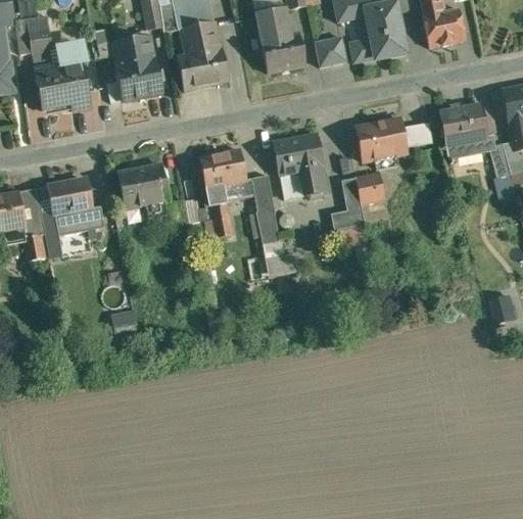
[(12,0),(0,2),(0,91),(12,90),(8,62),(7,62),(1,25),(15,22),(12,0)]
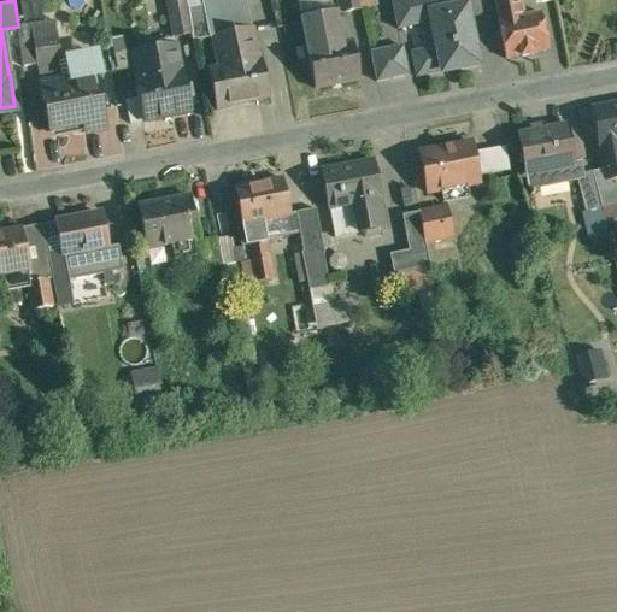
[(171,0),(164,1),(169,35),(191,31),(186,6),(184,0),(171,0)]
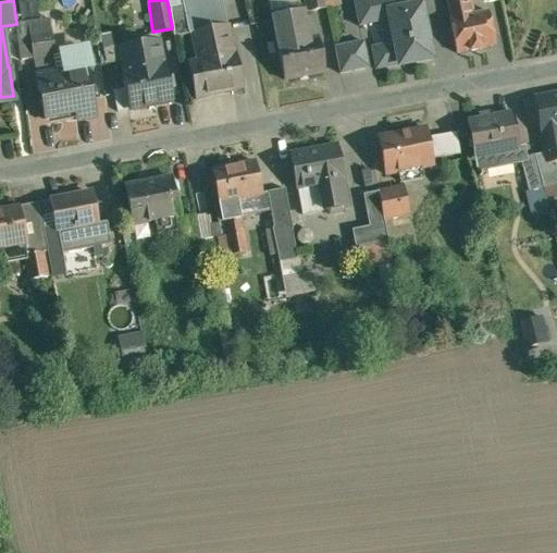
[(195,0),(168,5),(172,28),(173,34),(192,31),(192,29),(225,23),(221,0),(195,0)]
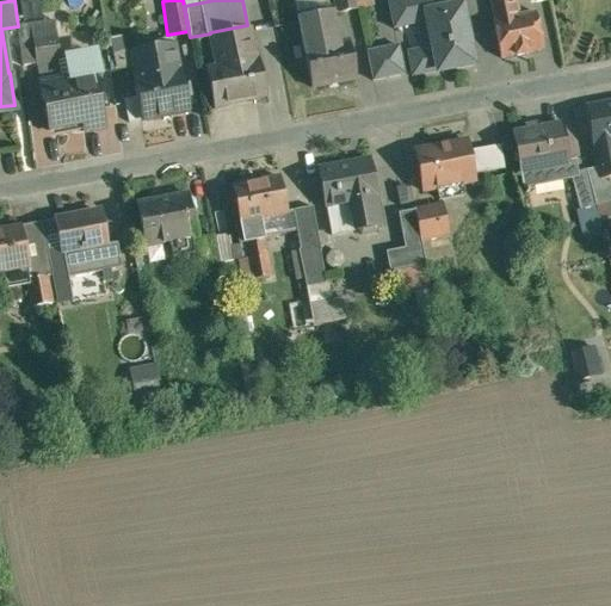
[(389,0),(394,25),(417,20),(423,47),(407,49),(412,72),(438,67),(438,68),(440,68),(440,67),(470,61),(470,63),(473,62),(464,18),(462,19),(458,0),(389,0)]
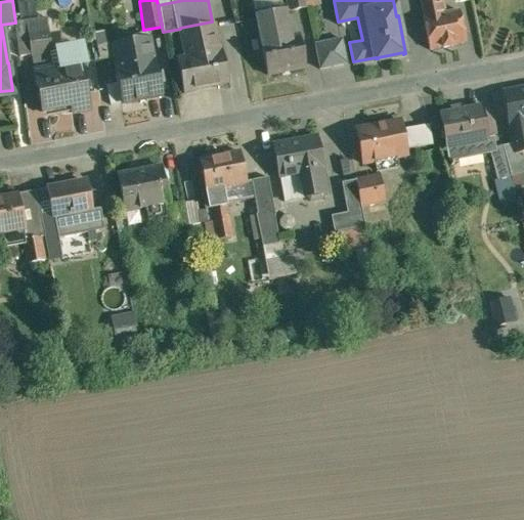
[(421,0),(424,14),(442,10),(440,0),(421,0)]
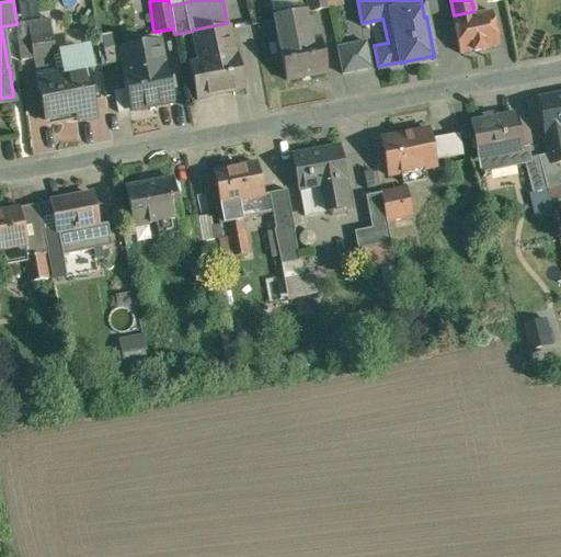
[(454,15),(453,15),(459,49),(472,47),(472,48),(484,46),(484,44),(497,42),(491,8),(473,11),(454,15)]
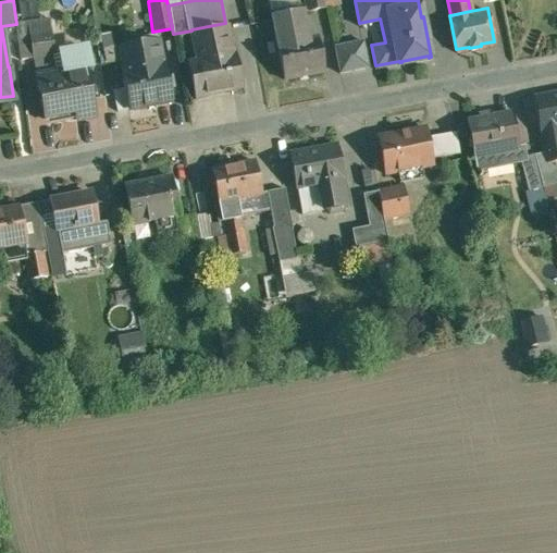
[(305,9),(271,14),(283,76),(324,69),(318,35),(309,36),(305,9)]
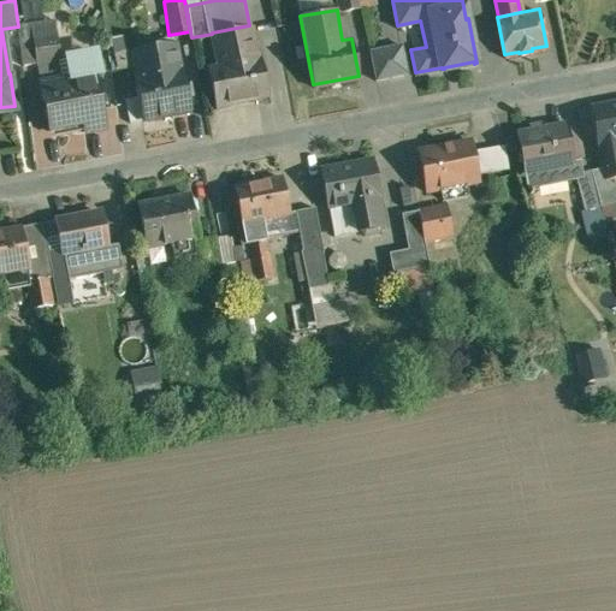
[(249,25),(212,33),(212,34),(221,83),(209,85),(213,105),(226,102),(226,101),(267,94),(259,58),(256,58),(249,25)]
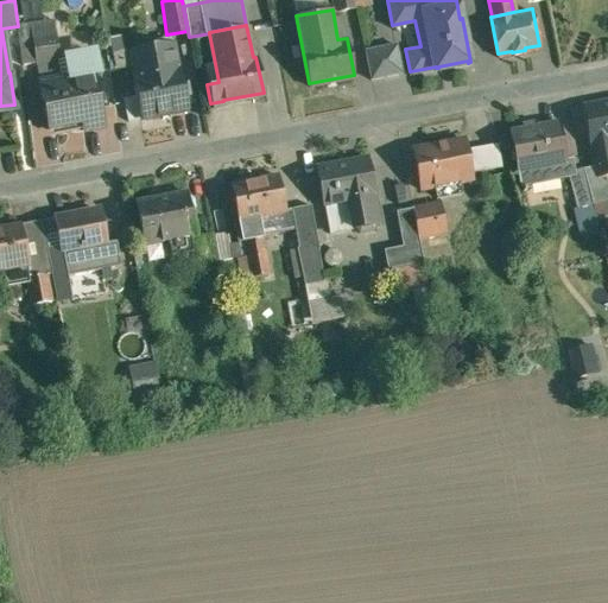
[(55,31),(19,36),(23,62),(58,57),(55,31)]
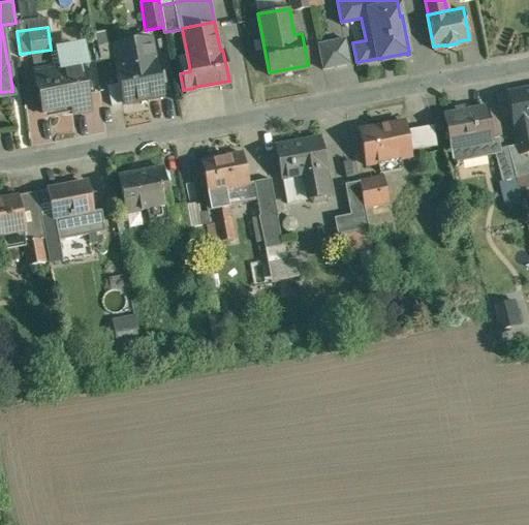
[(150,35),(112,41),(116,67),(115,67),(121,100),(162,93),(157,60),(154,60),(150,35)]
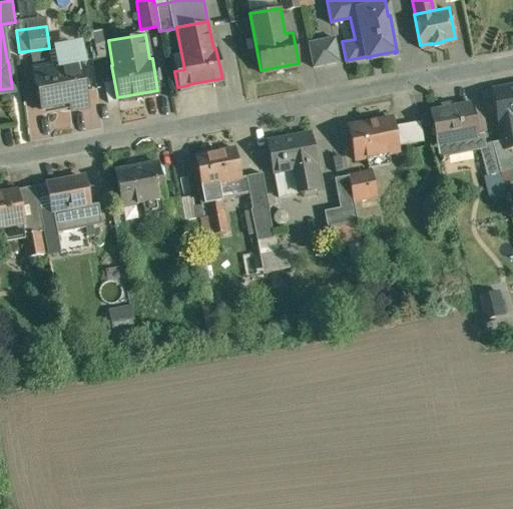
[(335,36),(309,41),(314,65),(340,60),(335,36)]
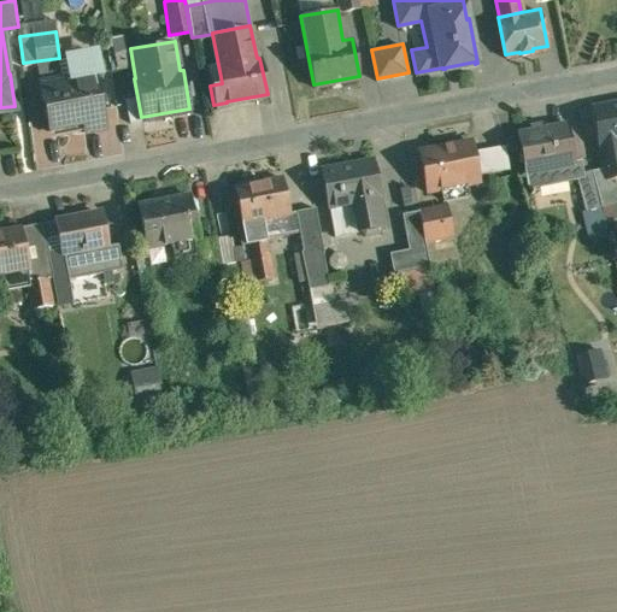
[(95,70),(40,82),(48,128),(82,121),(83,129),(106,124),(95,70)]
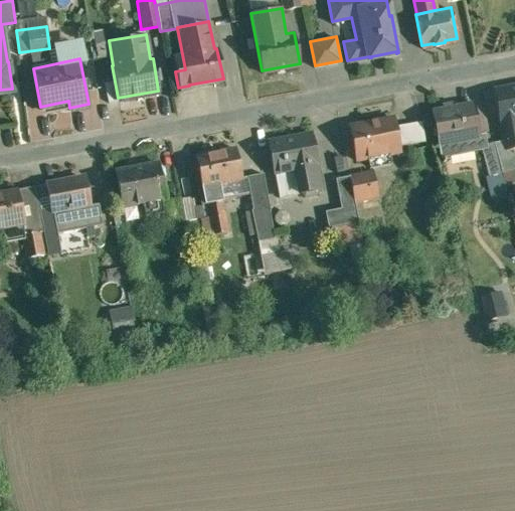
[(514,84),(492,90),(498,123),(500,122),(506,149),(514,147),(514,84)]
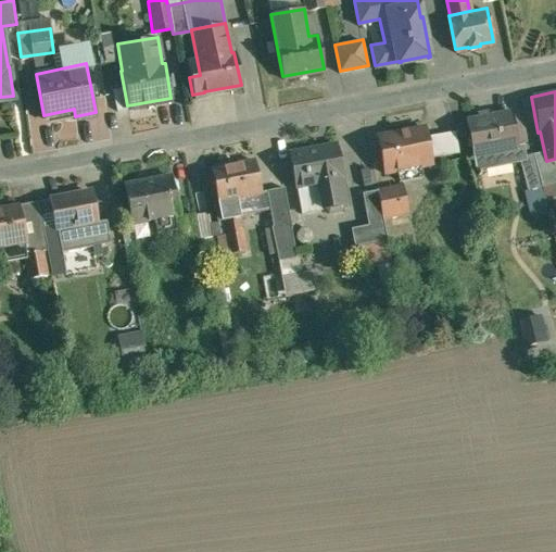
[(489,110),(478,112),(479,116),(467,120),(474,157),(476,157),(475,153),(516,147),(517,148),(518,148),(510,110),(490,114),(489,110)]
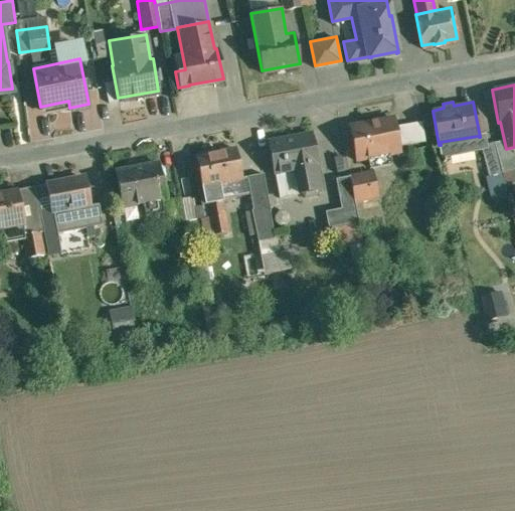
[(393,117),(351,125),(357,159),(369,157),(371,165),(390,161),(388,153),(400,151),(393,117)]
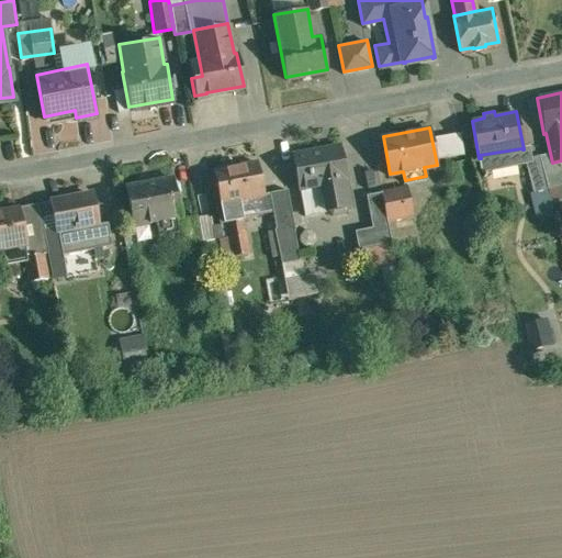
[(340,144),(294,152),(301,188),(323,185),(327,210),(350,205),(346,180),(348,179),(340,144)]
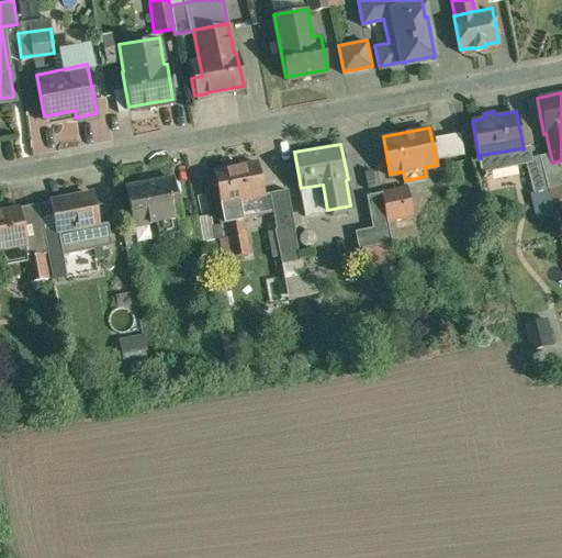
[(549,186),(540,154),(526,157),(534,190),(549,186)]
